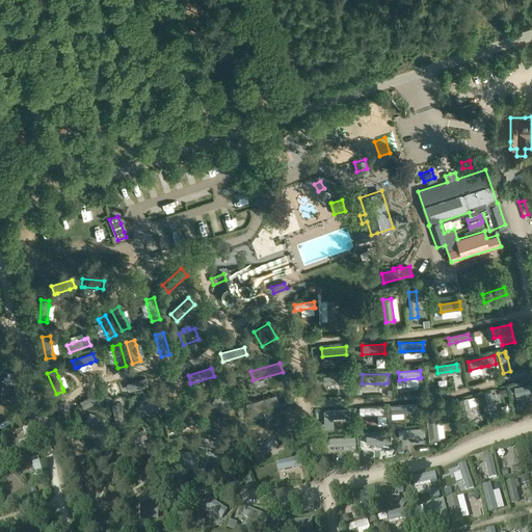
[(314,375),(315,383),(323,383),(322,375),(314,375)]
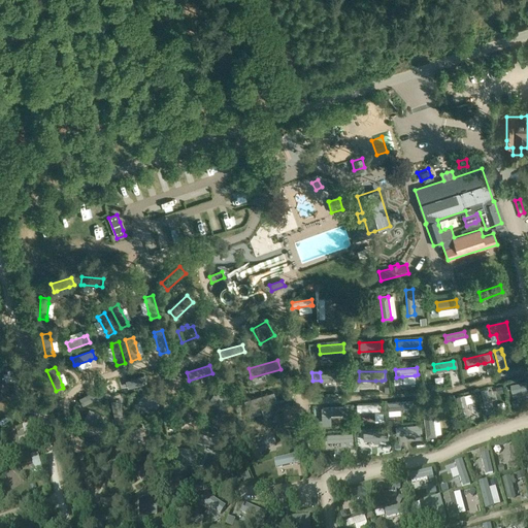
[(342,372),(321,374),(322,382),(335,381),(340,381),(343,380),(342,372)]
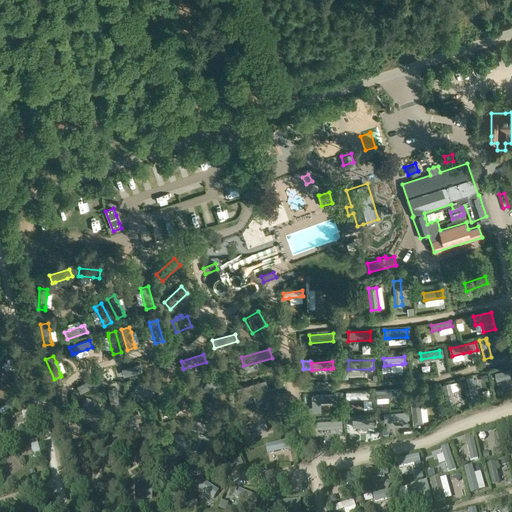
[(140,364),(126,368),(128,376),(142,371),(140,364)]
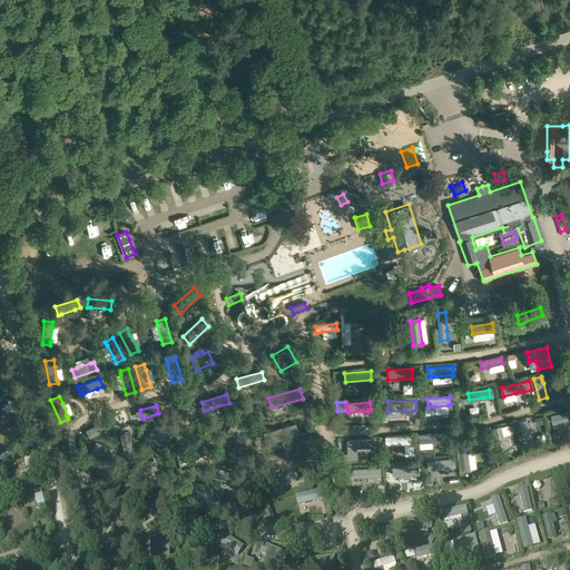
[(569,411),(551,415),(553,424),(569,421),(569,411)]
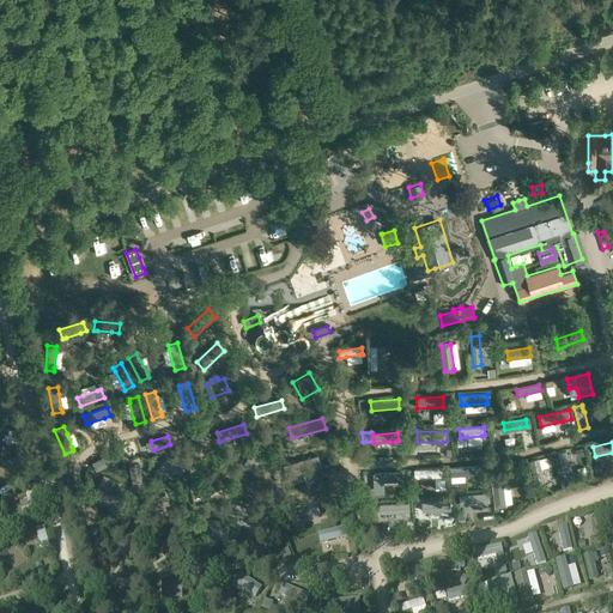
[(566,451),(558,454),(564,480),(572,478),(569,460),(568,455),(566,451)]
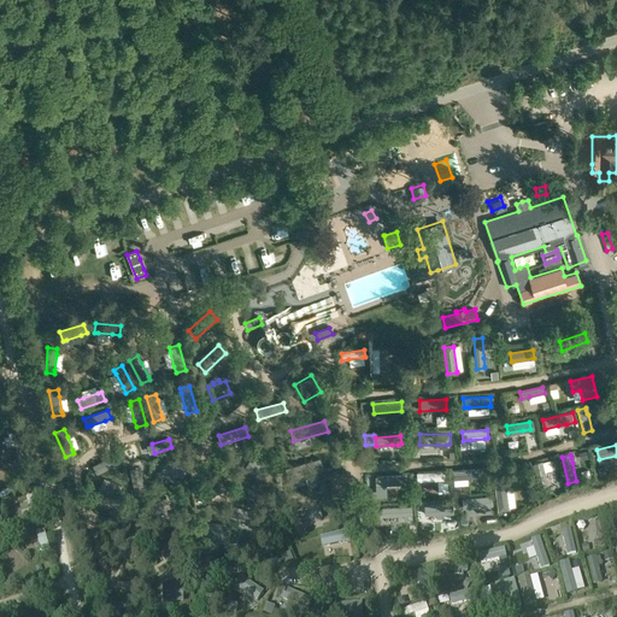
[(257,460),(251,457),(244,469),(262,480),(268,468),(263,464),(264,462),(258,458),(257,460)]
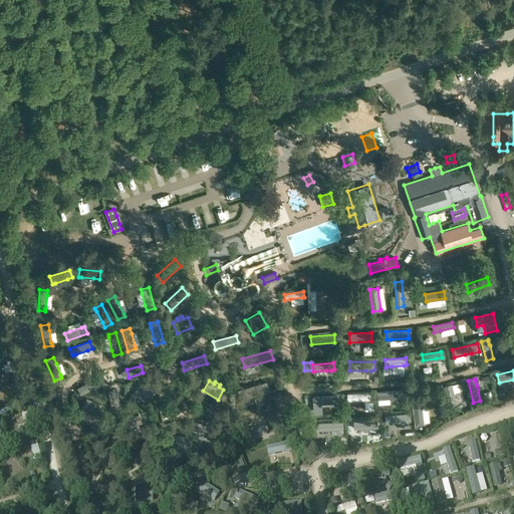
[(90,381),(77,389),(81,395),(94,389),(90,381)]
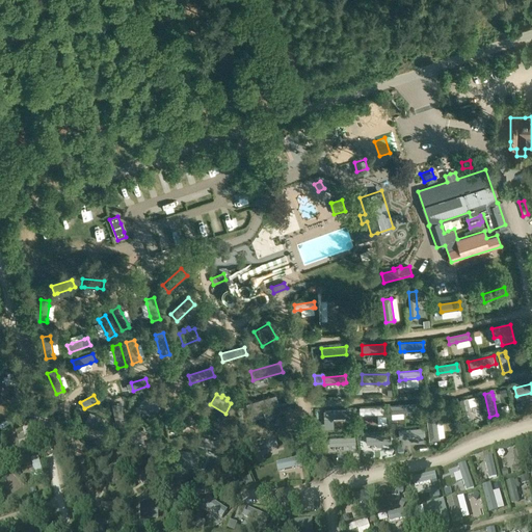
[(275,396),(246,404),(248,414),(278,405),(275,396)]
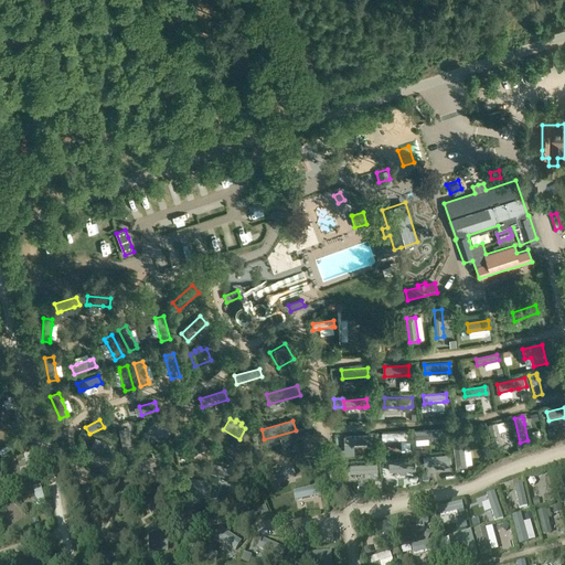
[(156,422),(149,429),(155,434),(151,437),(160,444),(171,430),(163,424),(160,426),(156,422)]
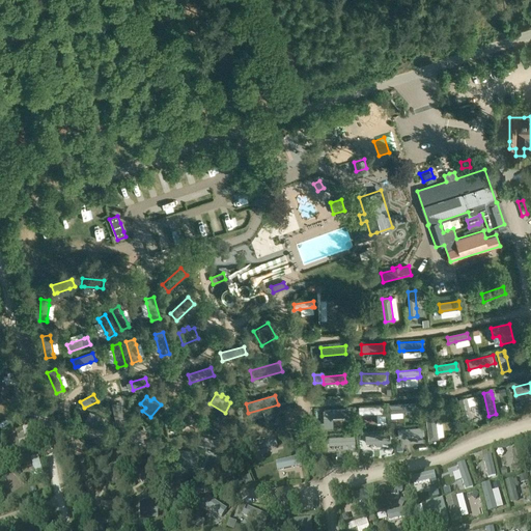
[(467,397),(460,399),(466,423),(473,421),(473,420),(469,406),(467,397)]
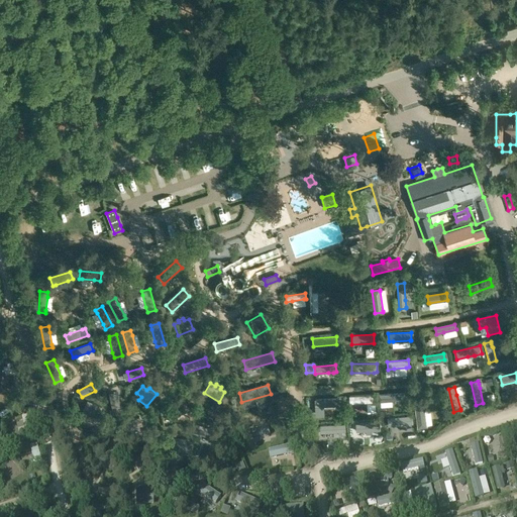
[(401,393),(379,395),(380,402),(392,401),(402,400),(401,393)]
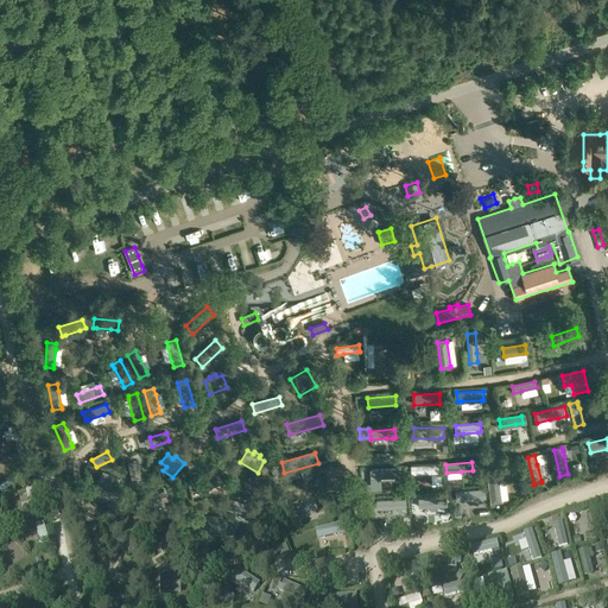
[(437,464),(411,467),(412,475),(437,473),(437,464)]
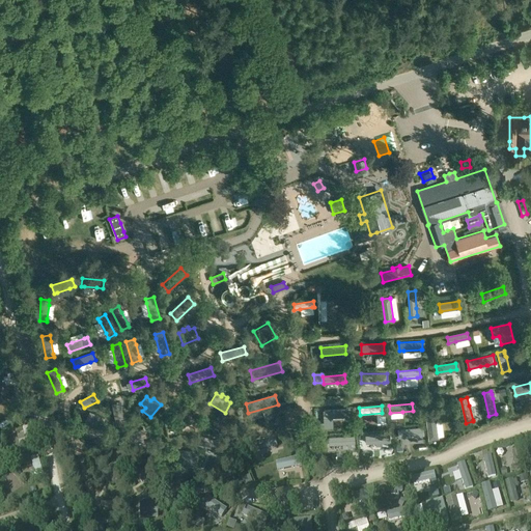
[(120,407),(112,409),(116,423),(123,421),(120,407)]
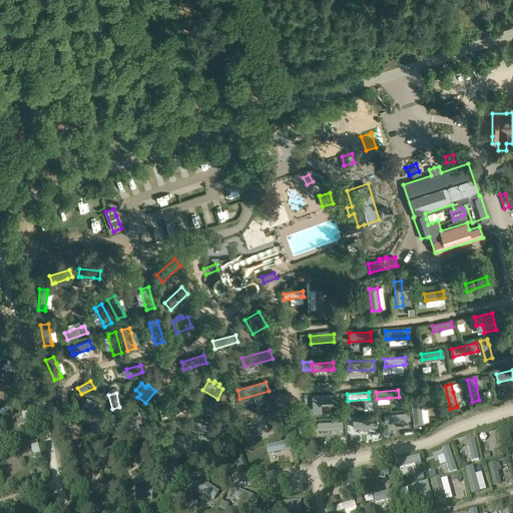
[(424,423),(422,406),(425,406),(424,400),(421,401),(420,397),(410,399),(414,424),(424,423)]
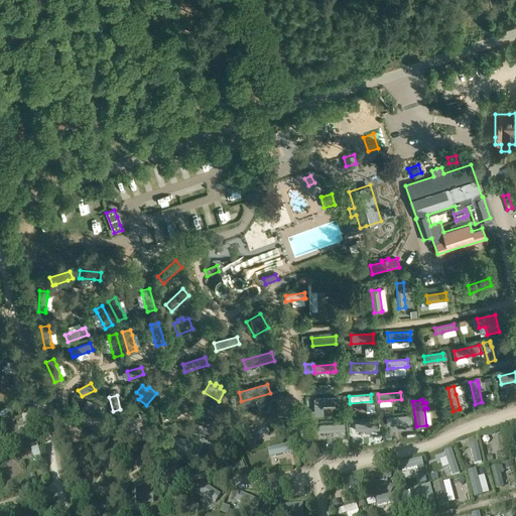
[(86,404),(82,412),(87,414),(86,417),(95,421),(101,407),(92,403),(91,406),(86,404)]
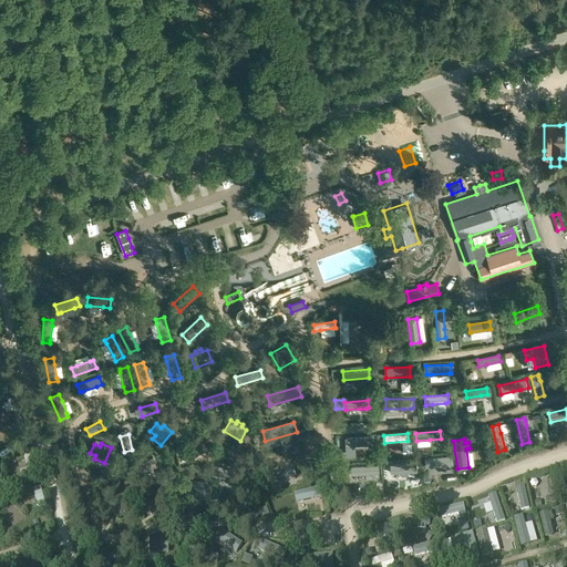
[(202,443),(175,449),(177,457),(203,452),(202,443)]
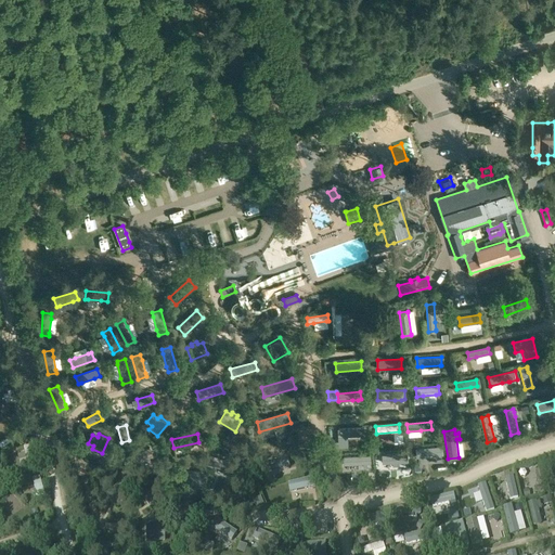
[(31,447),(24,448),(24,449),(27,467),(35,465),(31,447)]
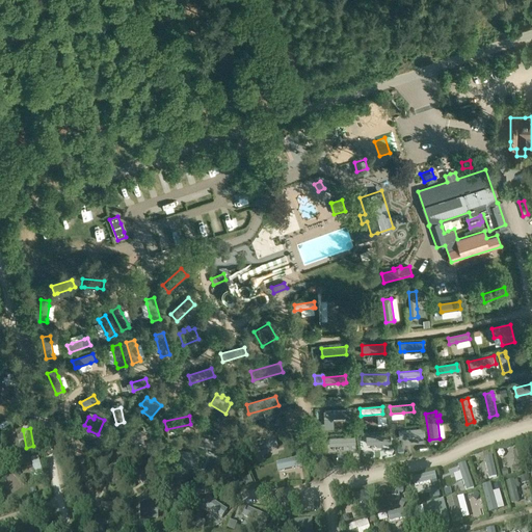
[(424,428),(399,430),(400,439),(425,435),(424,428)]
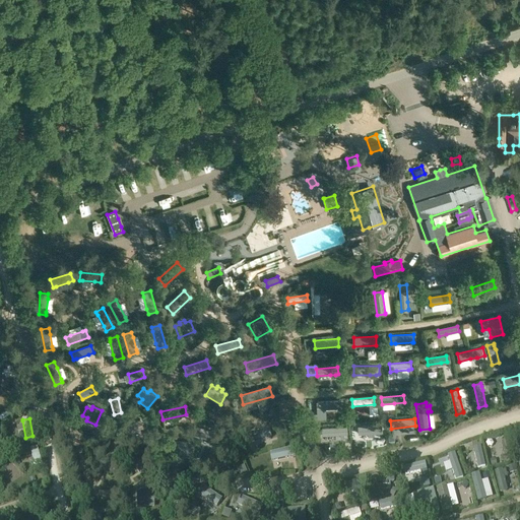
[(140,419),(118,429),(121,437),(143,428),(140,419)]
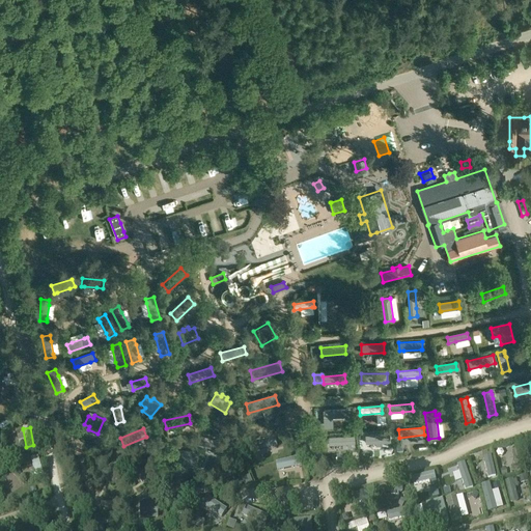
[(369,435),(367,436),(367,444),(375,443),(381,443),(390,443),(390,434),(389,434),(369,435)]
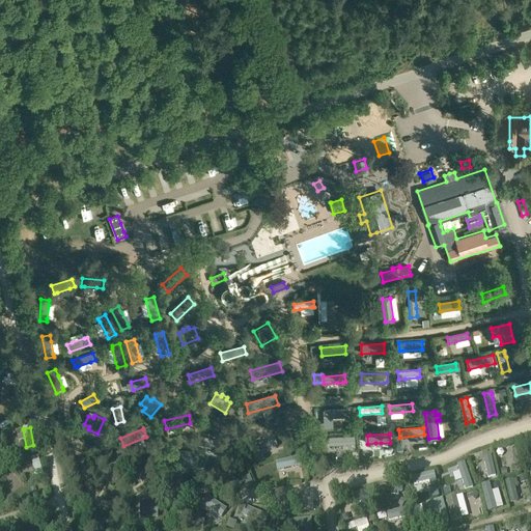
[(354,435),(333,438),(334,444),(346,442),(352,441),(355,441),(354,435)]
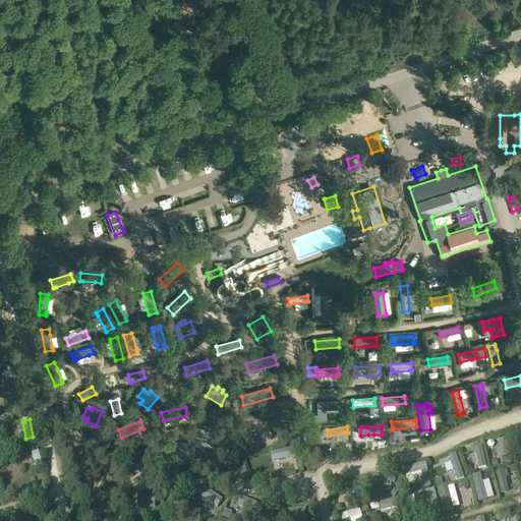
[(197,427),(194,436),(219,444),(221,435),(197,427)]
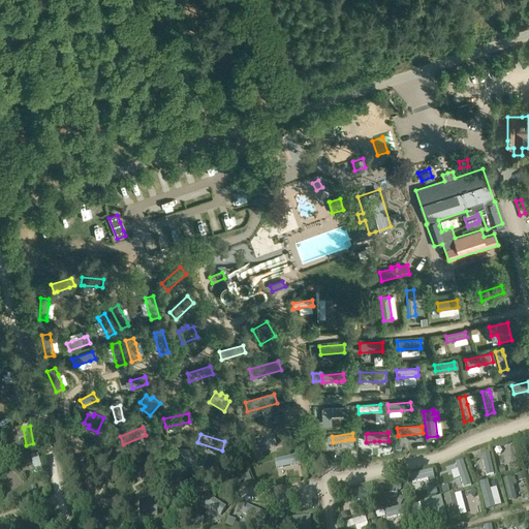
[(273,437),(250,443),(252,452),(276,445),(273,437)]
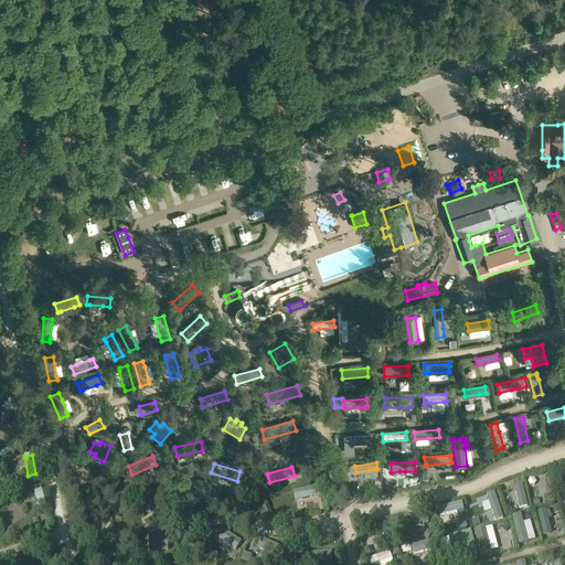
[(528,487),(535,484),(533,475),(525,477),(528,487)]
